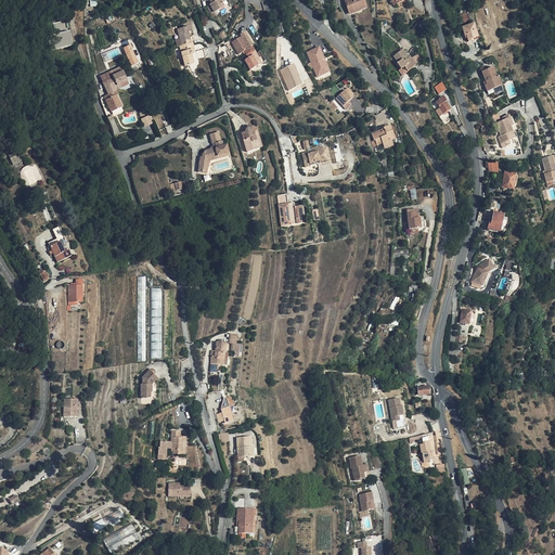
[(209,0),(211,3),(209,4),(214,12),(224,7),(220,0),(209,0)]
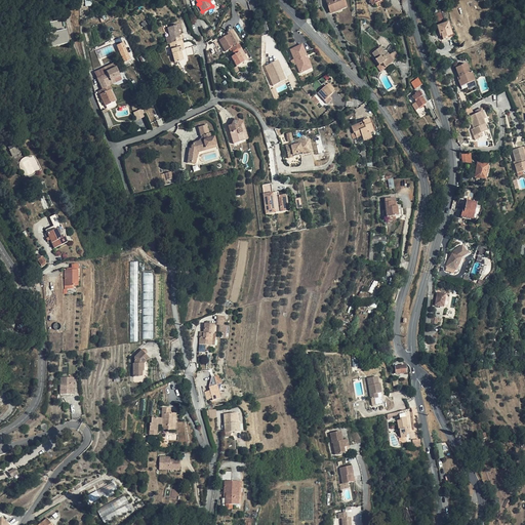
[(346,6),(342,0),(329,0),(327,1),(330,11),(346,6)]
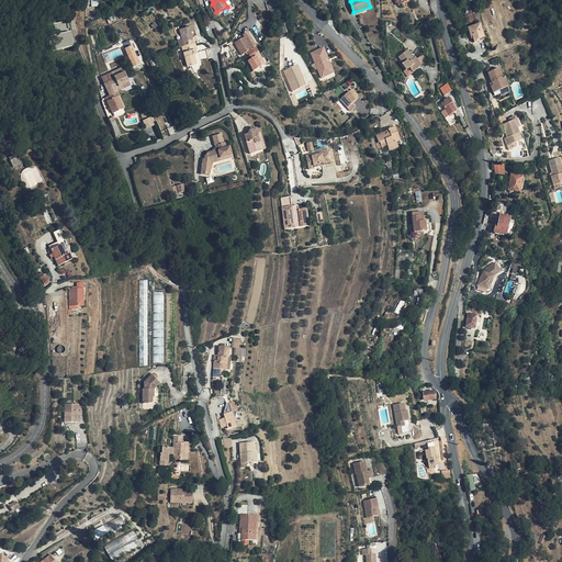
[(474,21),(471,13),(464,17),(465,21),(469,20),(470,22),(474,21)]
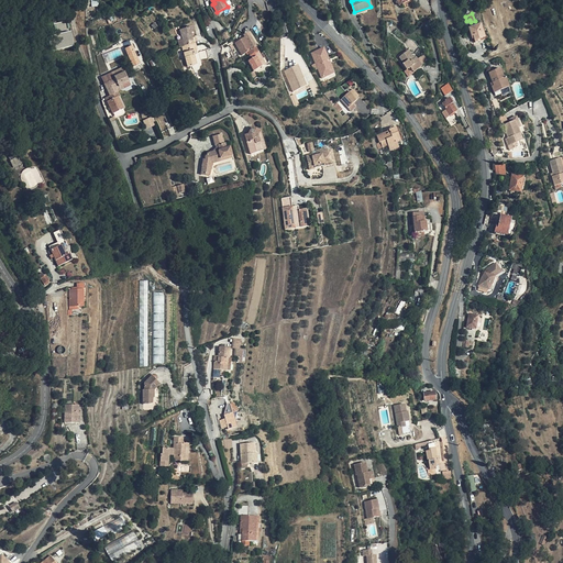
[(75,47),(69,21),(54,23),(56,35),(48,36),(52,51),(75,47)]
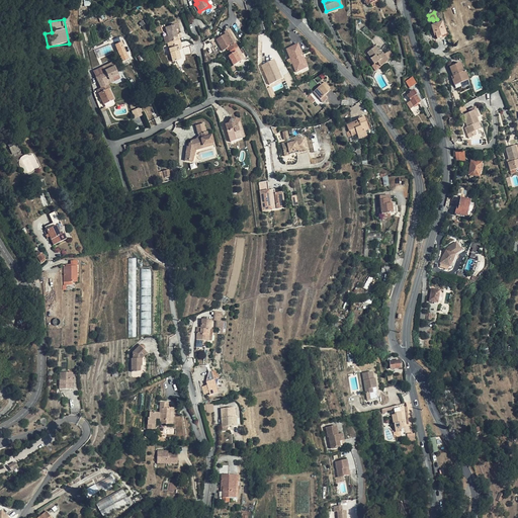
[(446,34),(442,22),(432,25),(434,33),(436,33),(436,35),(437,38),(442,37),(442,35),(446,34)]
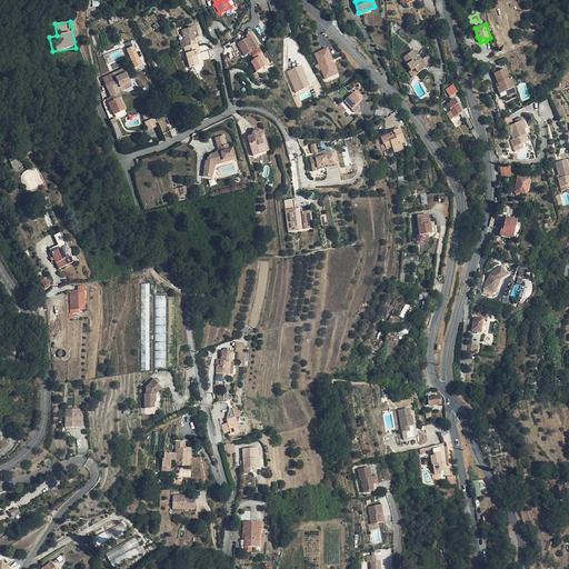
[(432,37),(427,26),(421,30),(416,35),(425,43),(432,37)]
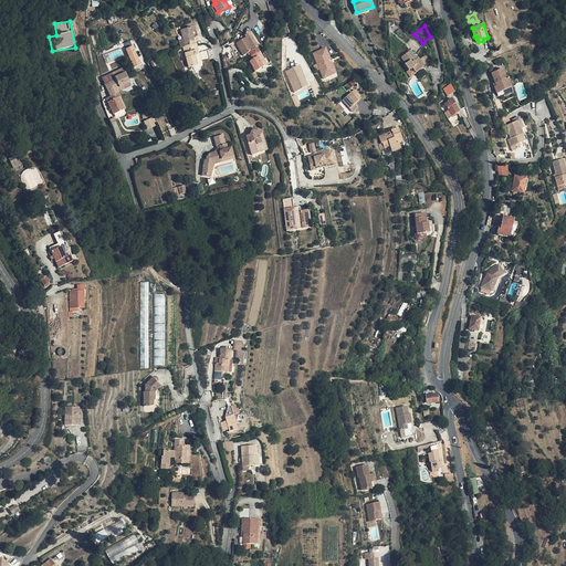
[(195,33),(192,28),(180,30),(184,40),(179,41),(180,48),(182,48),(194,44),(191,33),(195,33)]
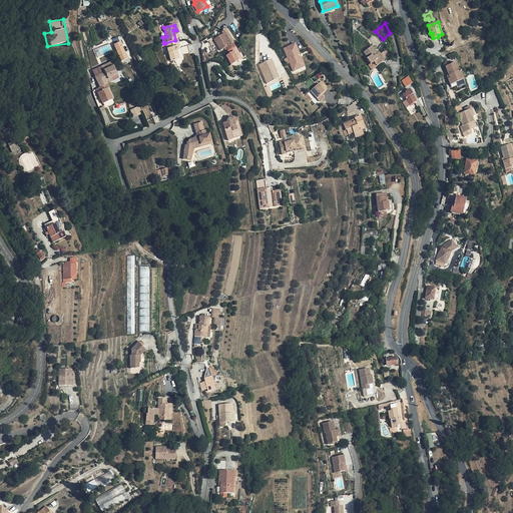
[(229,49),(235,46),(233,43),(230,44),(224,33),(215,38),(221,49),(226,46),(228,50),(229,49)]
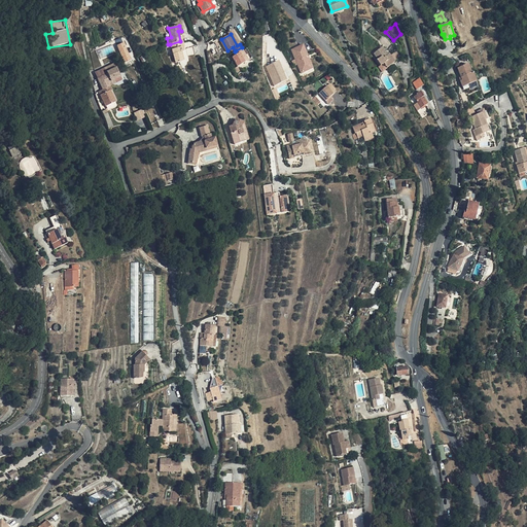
[(184,46),(182,42),(171,46),(173,56),(169,57),(171,64),(175,63),(183,61),(181,53),(183,51),(182,47),(184,46)]
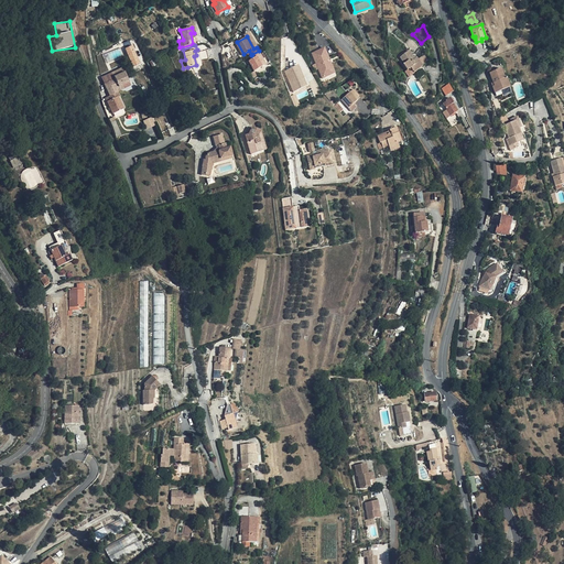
[(140,64),(132,46),(126,50),(133,67),(140,64)]
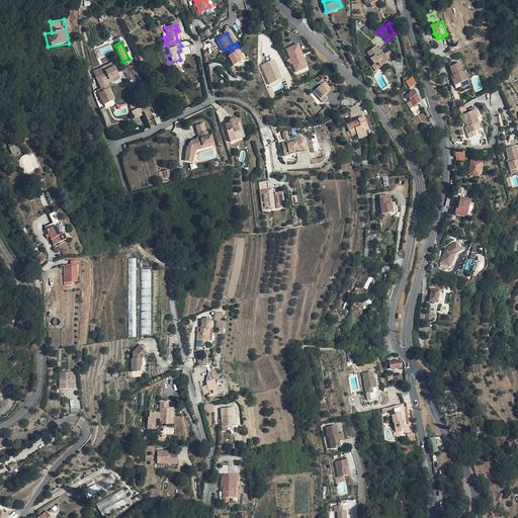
[(309,67),(299,45),(287,50),(296,71),(309,67)]
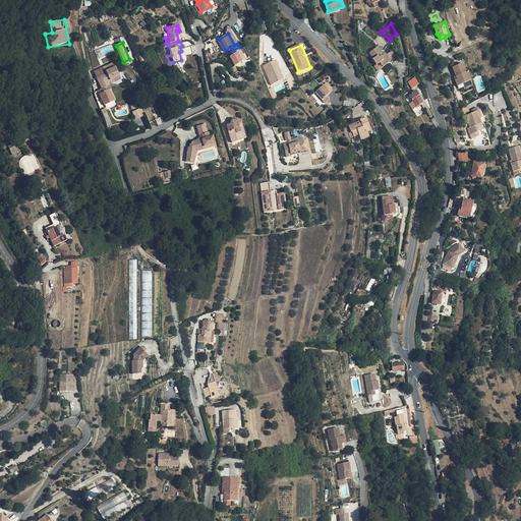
[(233,50),(232,51),(234,54),(231,56),(236,65),(243,61),(238,52),(241,50),(239,47),(233,50)]
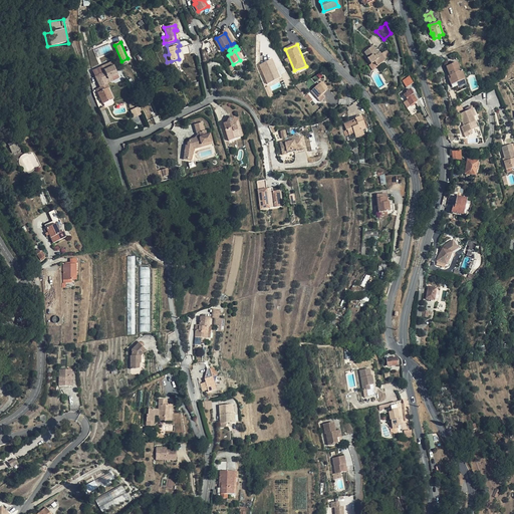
[(375,60),(373,61),(377,66),(383,61),(384,60),(380,54),(379,53),(378,54),(372,46),(364,52),(368,58),(372,55),(375,60)]
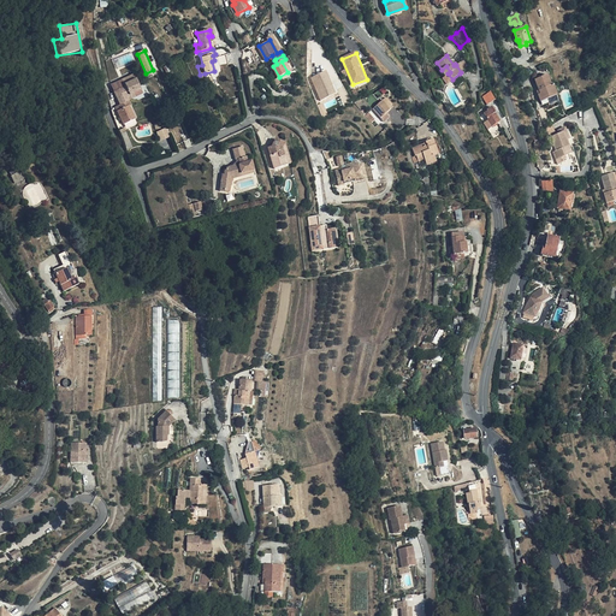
[(468,67),(463,60),(456,65),(461,72),(468,67)]
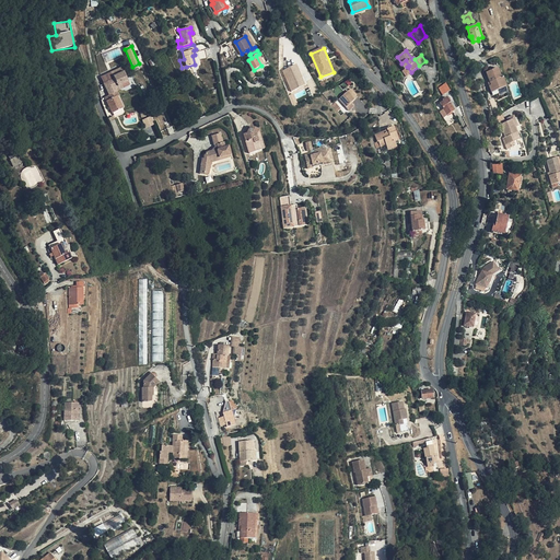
[(404,70),(407,67),(409,66),(406,60),(401,63),(400,65),(404,70)]
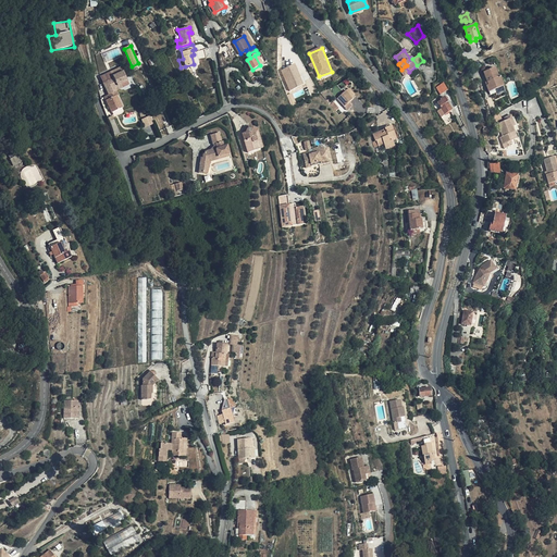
[(304,84),(295,64),(282,70),(291,89),(304,84)]
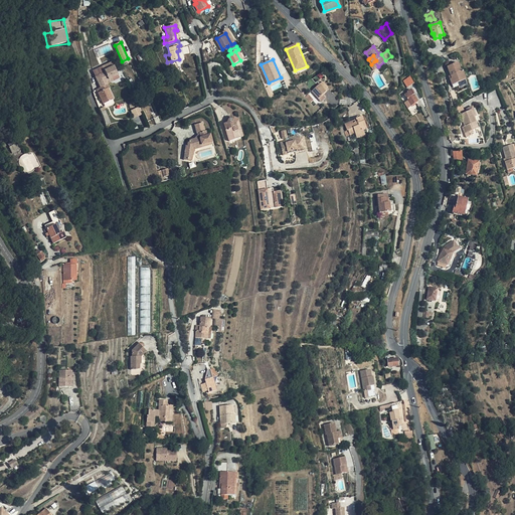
[(384,61),(378,66),(382,72),(388,68),(384,61)]
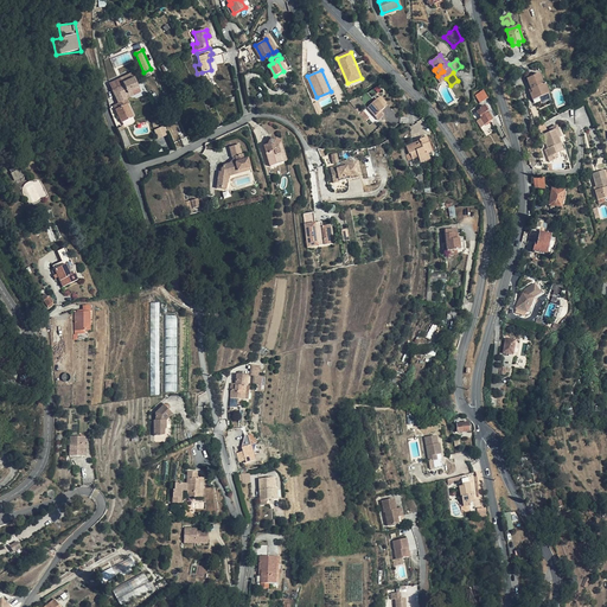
[(139,89),(132,74),(122,78),(123,82),(122,83),(123,85),(121,87),(113,90),(119,103),(114,106),(122,122),(133,117),(127,104),(129,103),(126,97),(126,95),(139,89)]
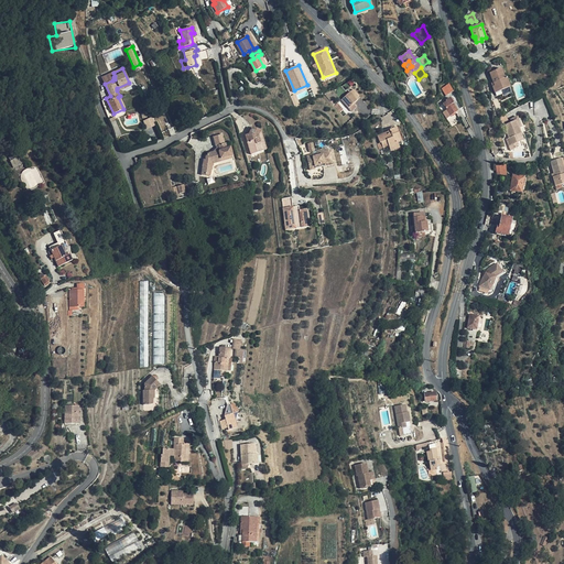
[(505,78),(501,69),(490,73),(494,83),(496,86),(494,86),(496,93),(510,87),(507,78),(505,78)]
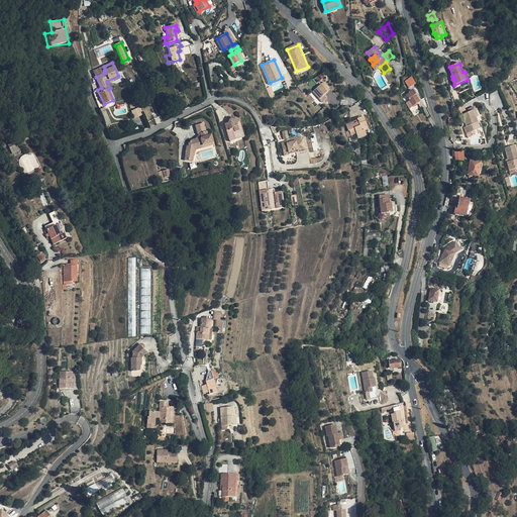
[(409,87),(416,84),(412,77),(405,80),(409,87)]
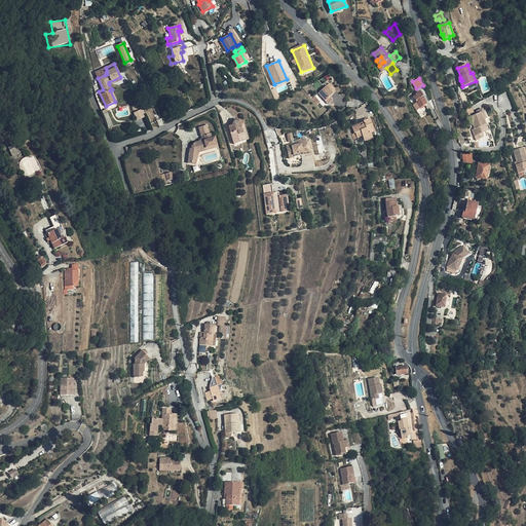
[(333,94),(327,86),(318,94),(321,96),(325,101),(328,104),(332,100),(329,97),(333,94)]
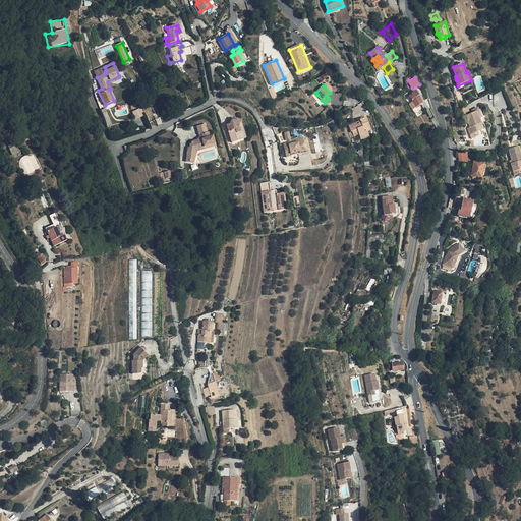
[(274,87),(270,89),(274,98),(278,96),(274,87)]
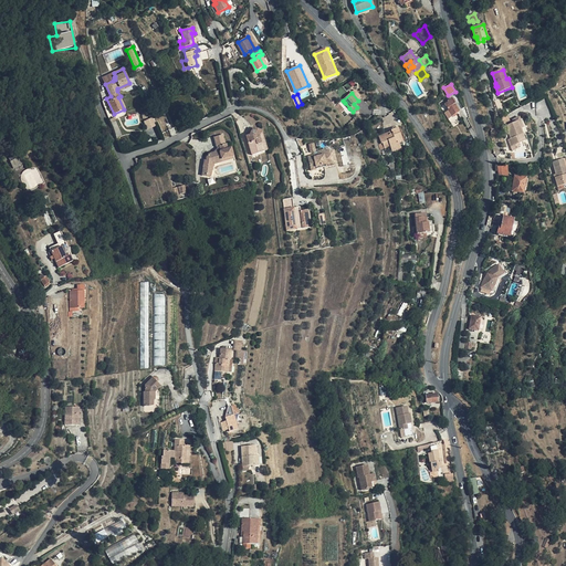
[(456,104),(451,97),(447,101),(448,102),(444,104),(448,108),(452,116),(459,112),(454,104),(456,104)]
